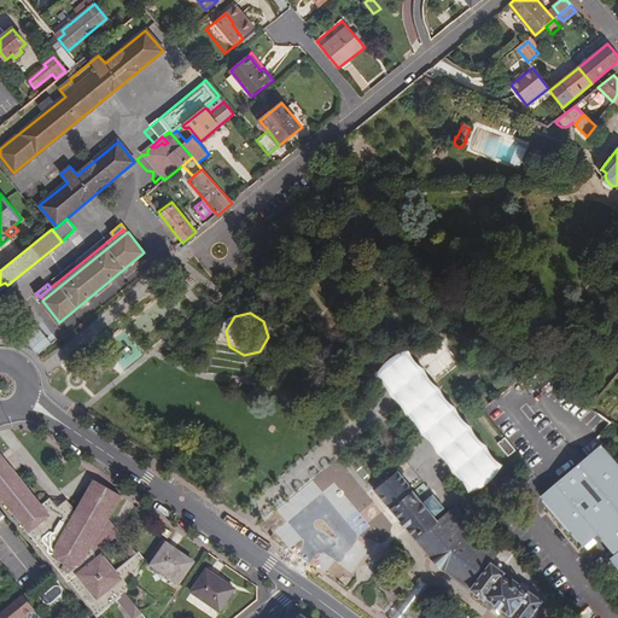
[(42,353),(52,339),(40,331),(30,345),(42,353)]
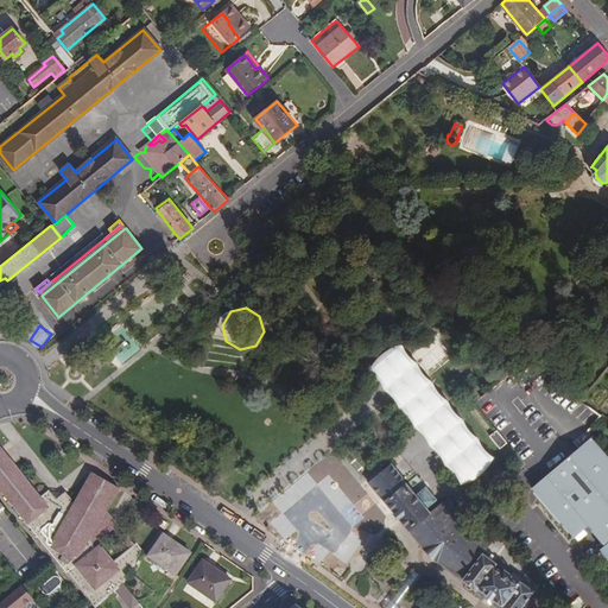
[(435,334),(412,353),(431,375),(454,356),(435,334)]
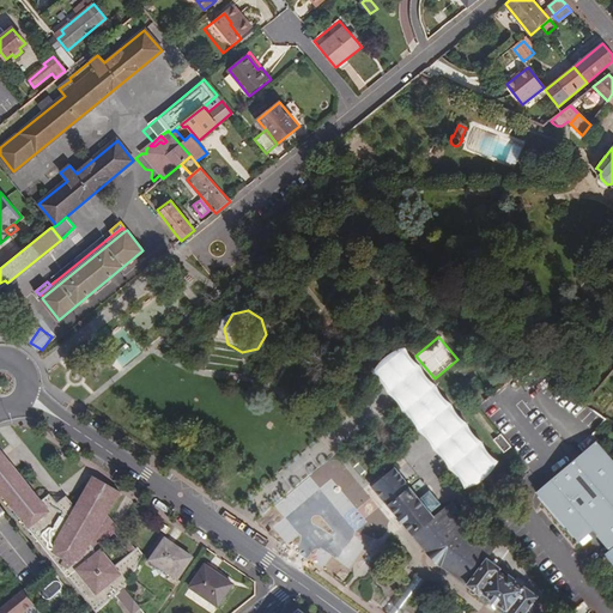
[(371,366),(435,442),(457,422),(395,346),(371,366)]
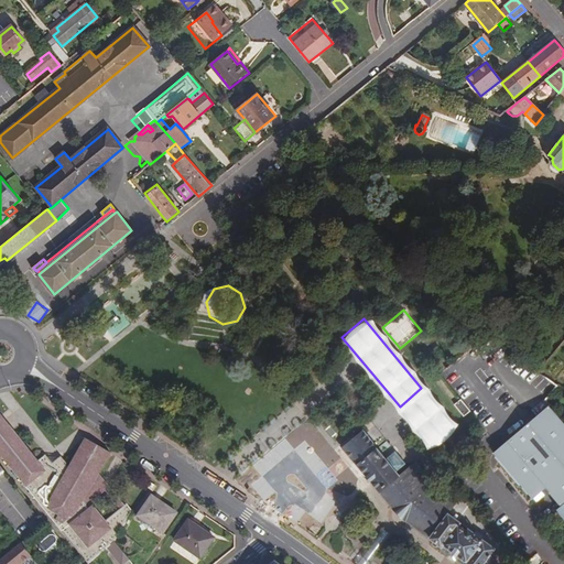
[(483,345),(492,337),(489,334),(480,342),(483,345)]
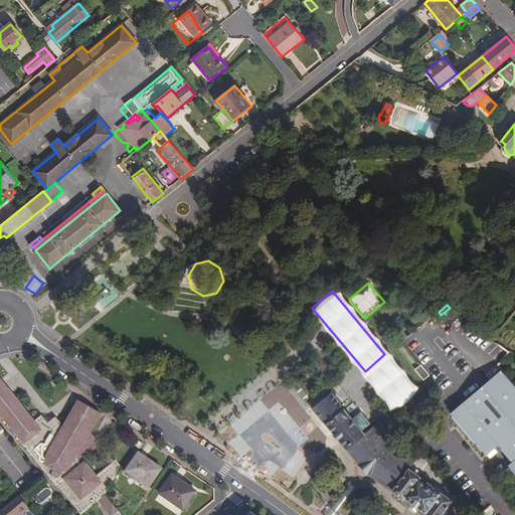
[(446,319),(459,329),(466,320),(453,310),(446,319)]
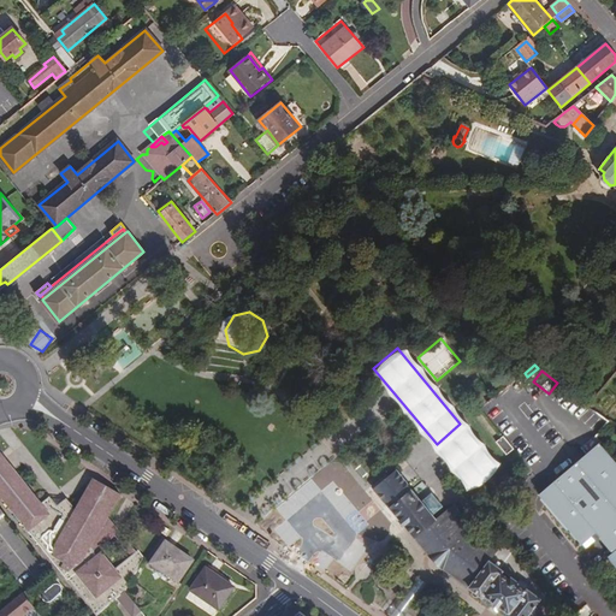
[(460,424),(437,444),(469,483),(493,463),(460,424)]
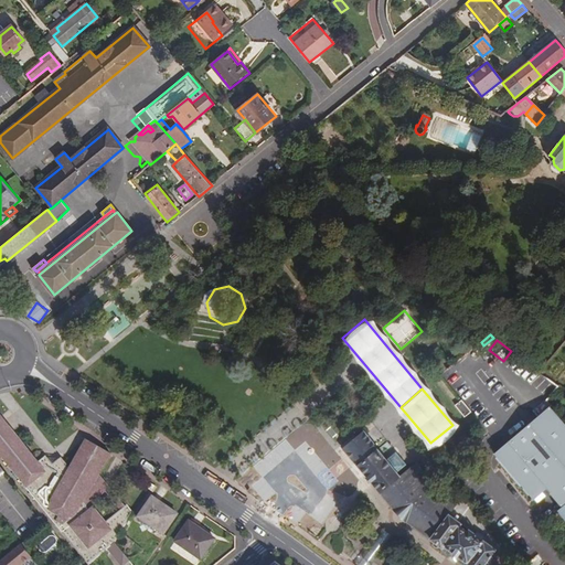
[(461,400),(455,405),(465,417),(471,412),(461,400)]
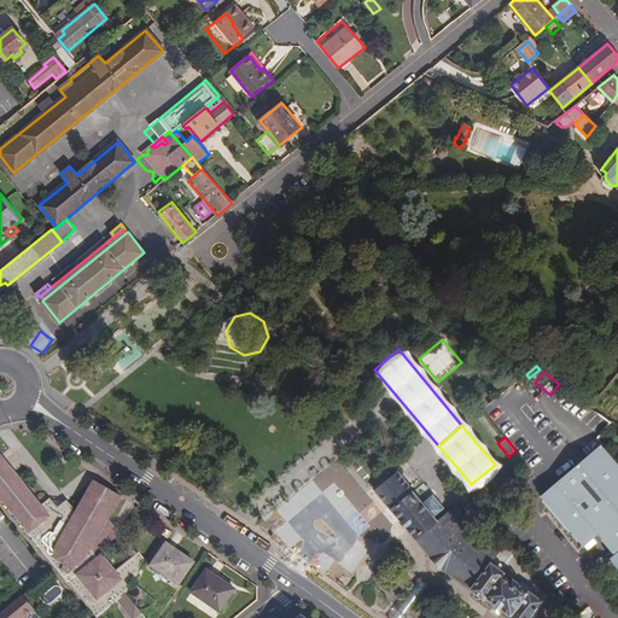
[(0,454),(0,482),(11,474),(40,509),(44,507),(44,506),(1,454),(0,454)]
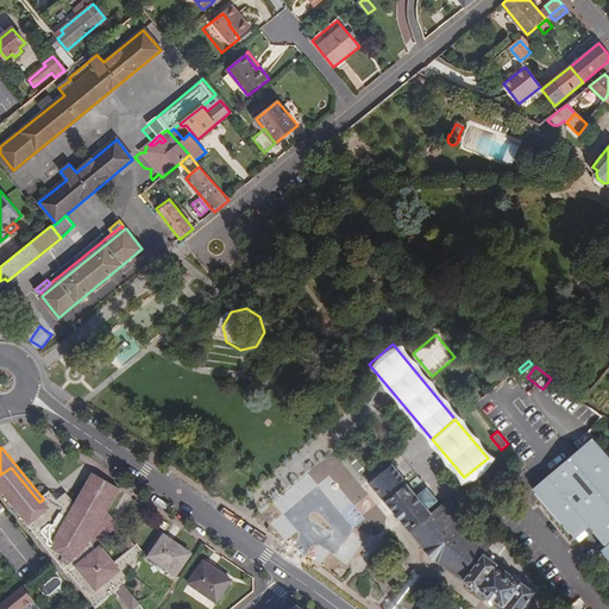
[(488,458),(464,477),(468,482),(491,462),(488,458)]
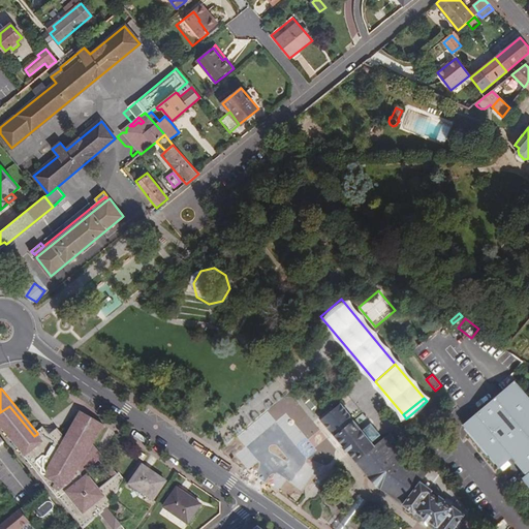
[(380,488),(403,504),(422,481),(429,471),(415,461),(411,468),(399,459),(406,454),(391,435),(375,446),(373,444),(382,437),(373,425),(364,432),(342,405),(335,411),(333,408),(321,417),(348,452),(369,478),(372,477),(374,479),(372,483),(376,486),(379,483),(381,485),(380,488)]
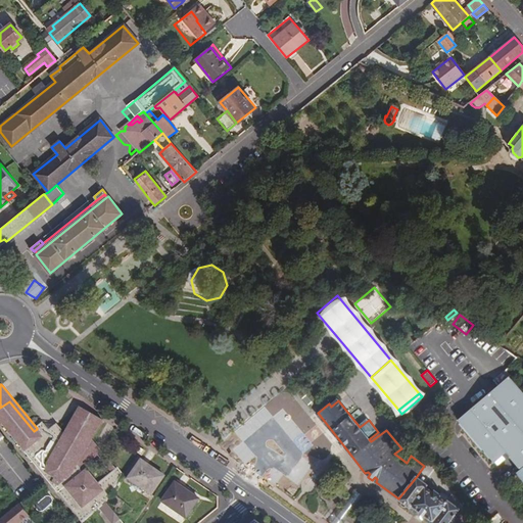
[(0,408),(0,421),(82,522),(107,502),(124,474),(119,467),(116,468),(112,471),(99,482),(88,469),(84,472),(79,464),(92,439),(102,421),(80,408),(65,433),(61,431),(63,429),(58,423),(55,425),(45,424),(43,422),(37,426),(37,428),(37,429),(34,431),(9,401),(0,408)]
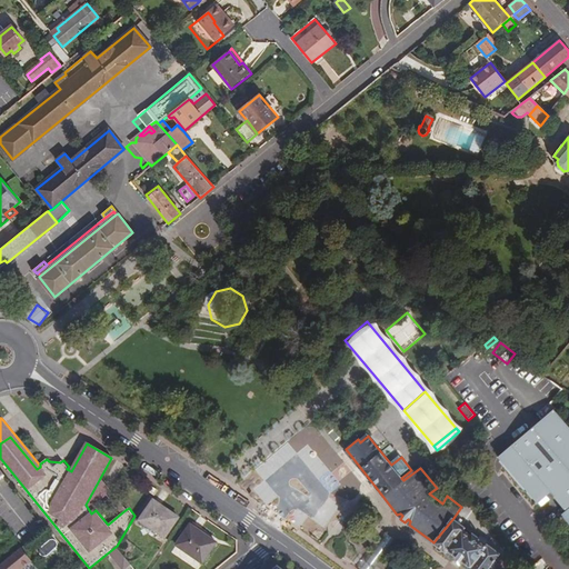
[(122,512),(127,509),(100,478),(86,505),(91,513),(96,510),(93,506),(107,493),(122,512)]
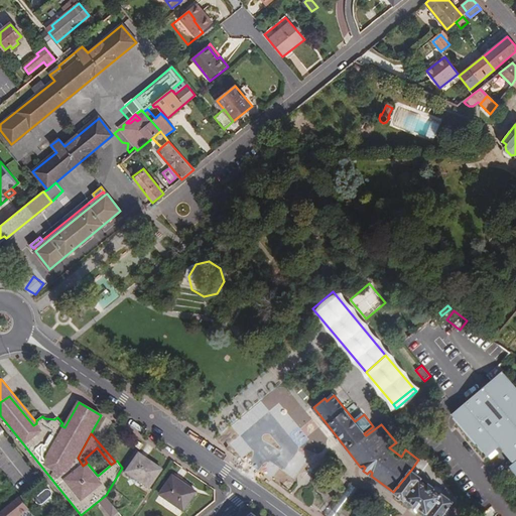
[(162,470),(140,454),(128,471),(150,487),(162,470)]
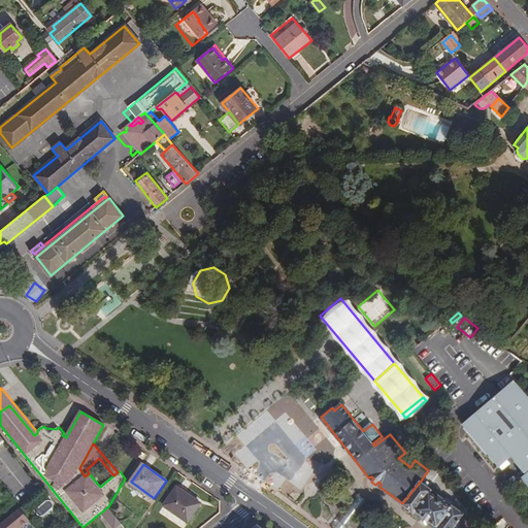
[(421,481),(402,503),(405,505),(405,509),(409,513),(411,510),(415,513),(416,510),(437,526),(435,527),(453,527),(464,514),(454,505),(454,503),(447,497),(446,499),(439,495),(437,497),(430,492),(432,490),(421,481)]
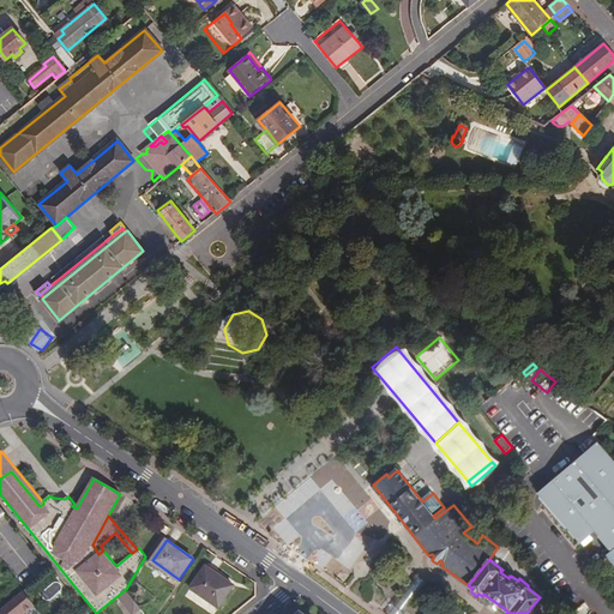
[(209,564),(205,569),(218,578),(220,576),(222,573),(209,564)]
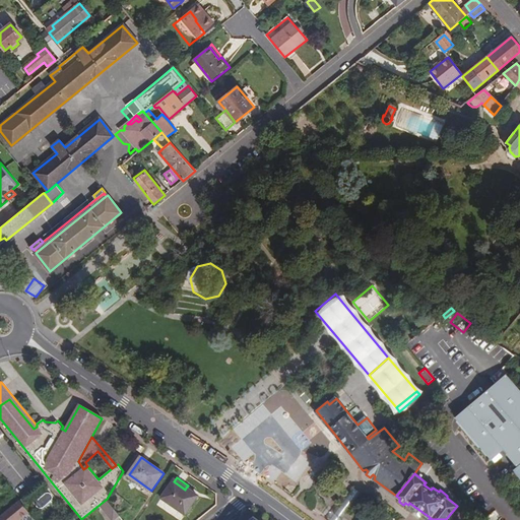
[(473,478),(463,486),(474,500),(483,492),(473,478)]
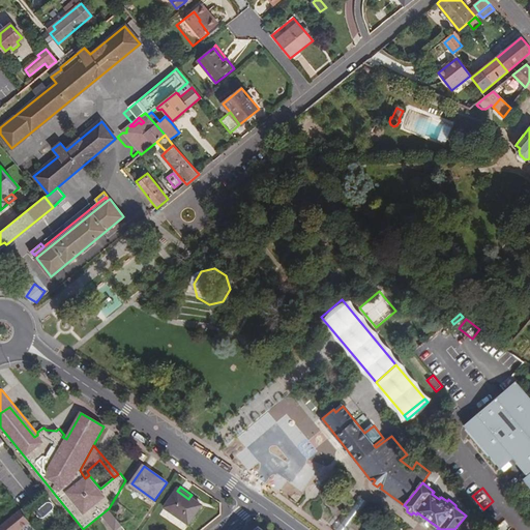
[(188,499),(177,491),(165,508),(188,525),(202,506),(189,497),(188,499)]
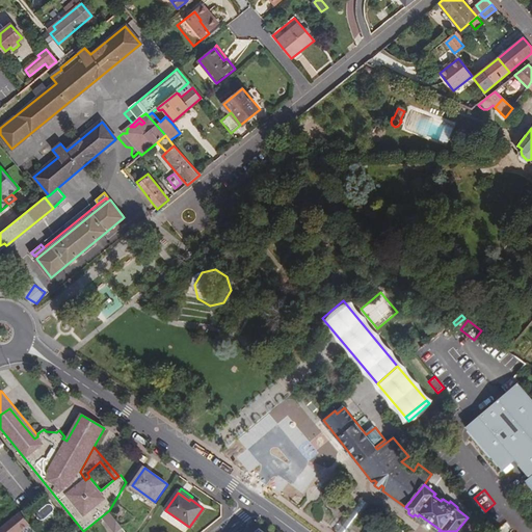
[(489,512),(495,520),(502,514),(497,508),(489,512)]
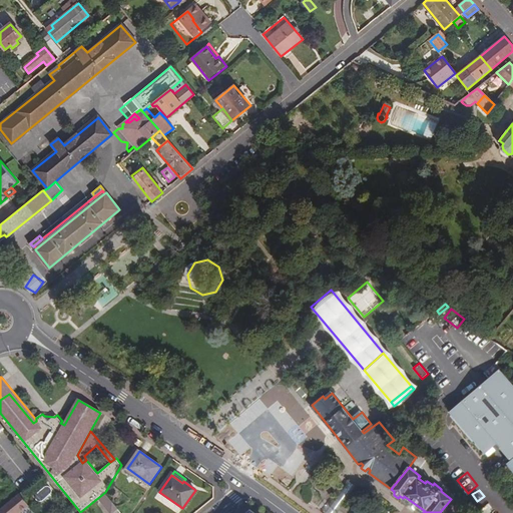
[(99,498),(109,512),(113,512),(119,510),(107,493),(99,498)]
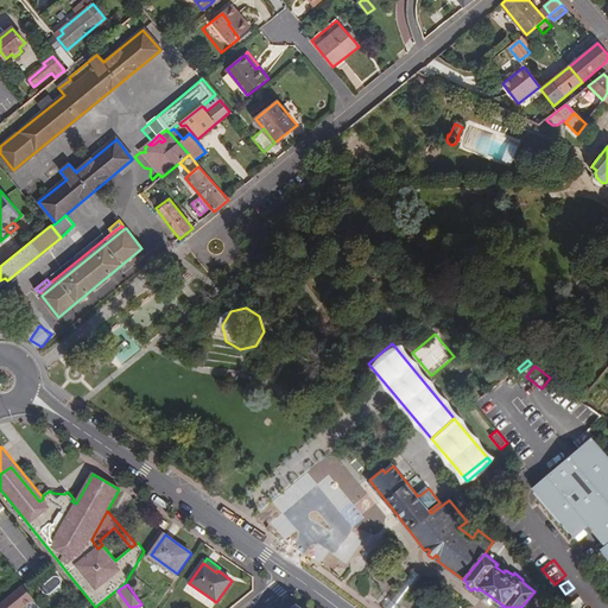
[(0,607),(23,607),(35,600),(23,586),(0,603),(0,607)]
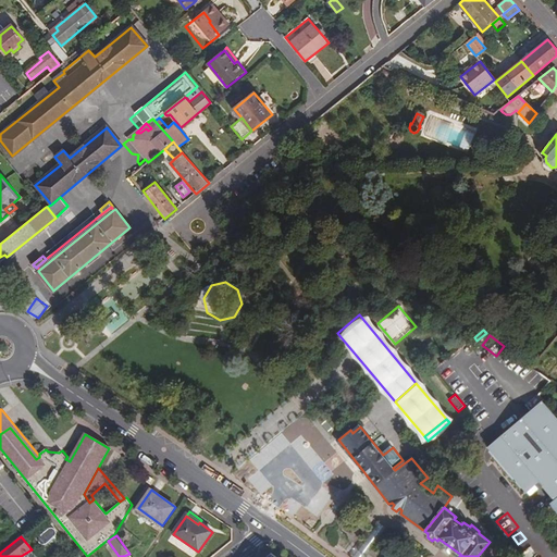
[(455,556),(459,556),(461,555),(438,539),(437,541),(436,543),(455,556)]
